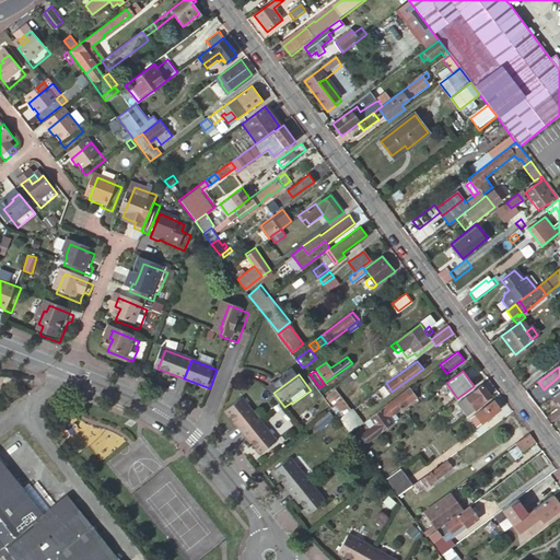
[(392,392),(386,383),(380,388),(385,397),(392,392)]
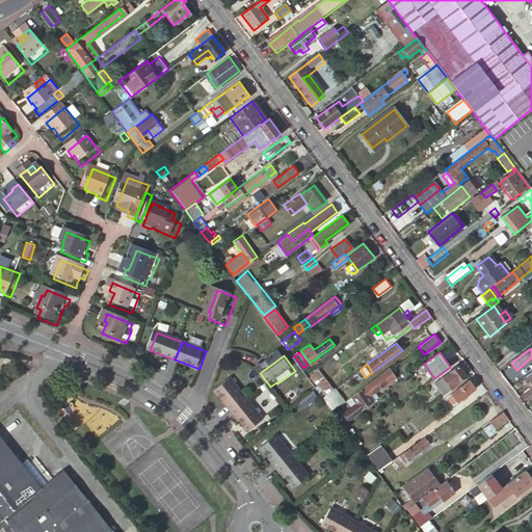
[(458,365),(435,381),(444,393),(458,382),(457,380),(466,375),(458,365)]
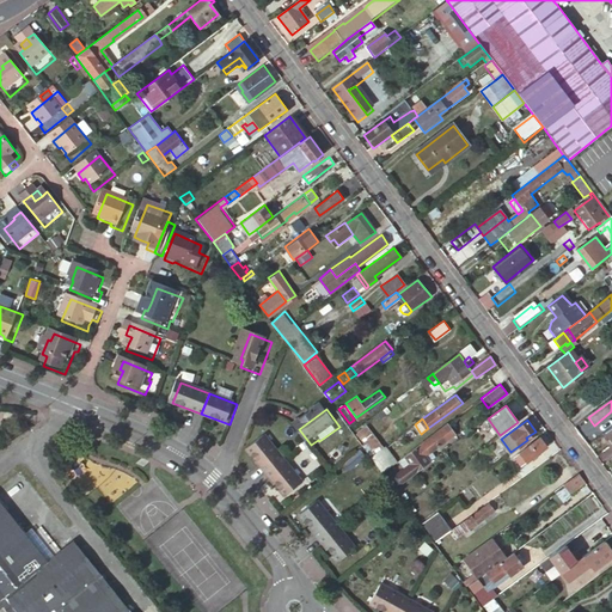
[(447,423),(404,454),(417,470),(430,460),(427,454),(432,452),(456,434),(447,423)]
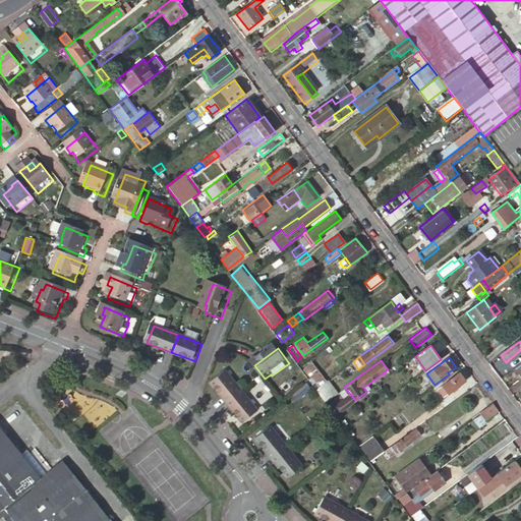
[(302,366),(312,381),(320,375),(309,361),(302,366)]
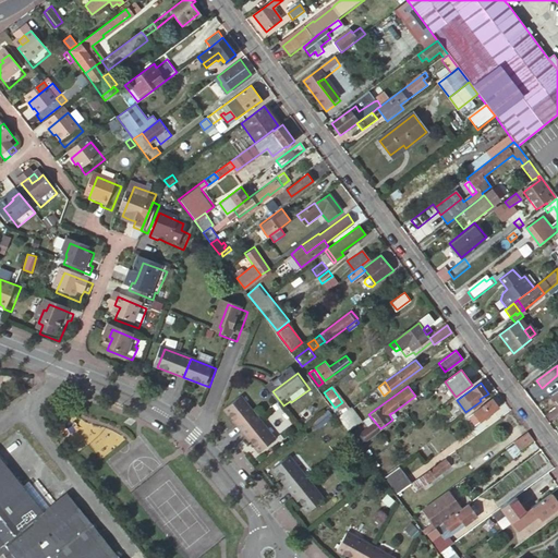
[(492,398),(468,415),(474,425),(498,408),(492,398)]
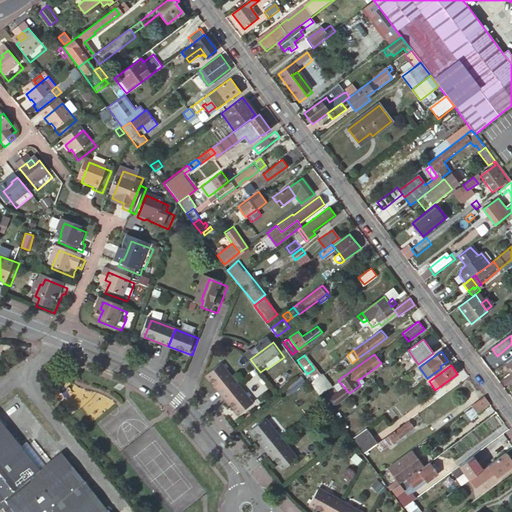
[(228,400),(242,388),(226,368),(212,380),(228,400)]
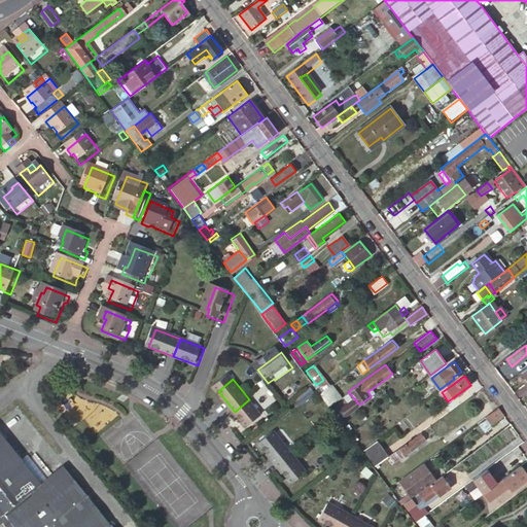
[(316,385),(320,390),(327,385),(323,380),(316,385)]
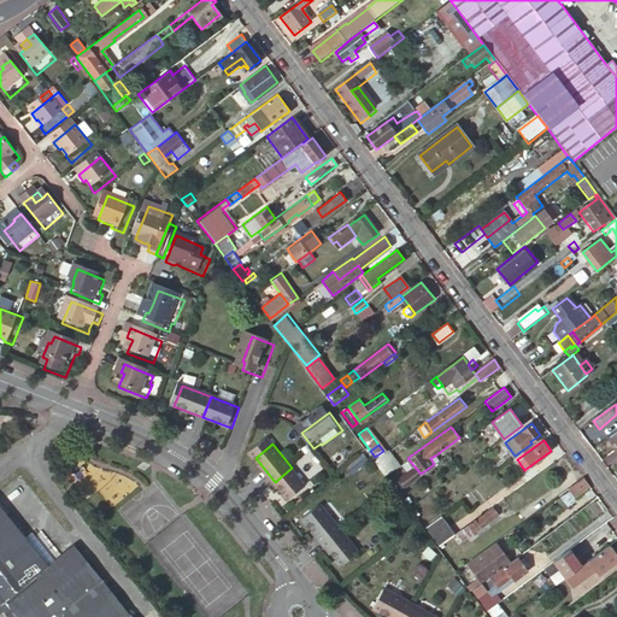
[(375,457),(374,458),(386,474),(400,463),(388,447),(383,451),(375,457)]
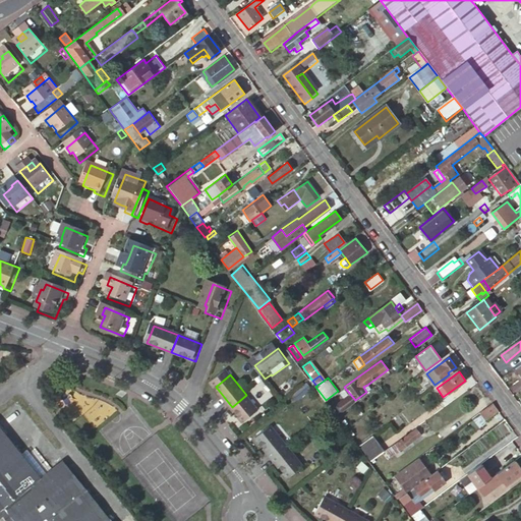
[(344,387),(338,391),(344,400),(336,405),(340,411),(355,400),(344,387)]
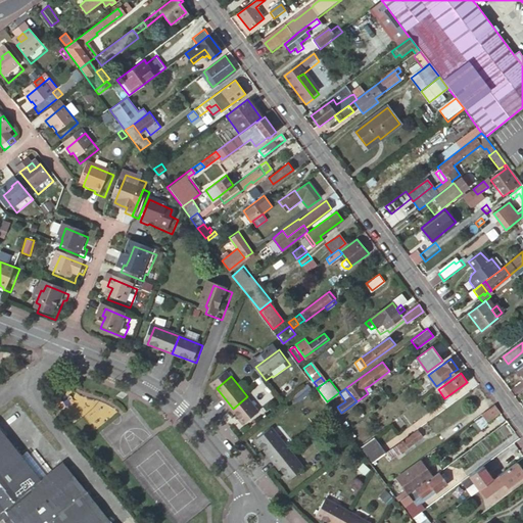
[(264,417),(247,396),(233,409),(249,429),(264,417)]
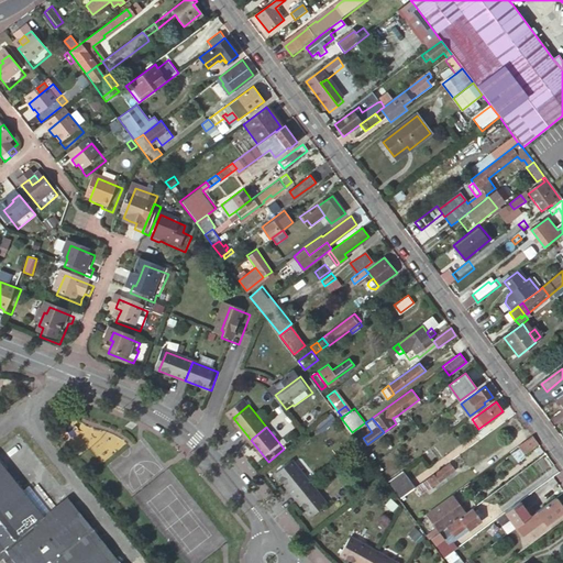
[(536,441),(531,435),(520,443),(525,450),(536,441)]
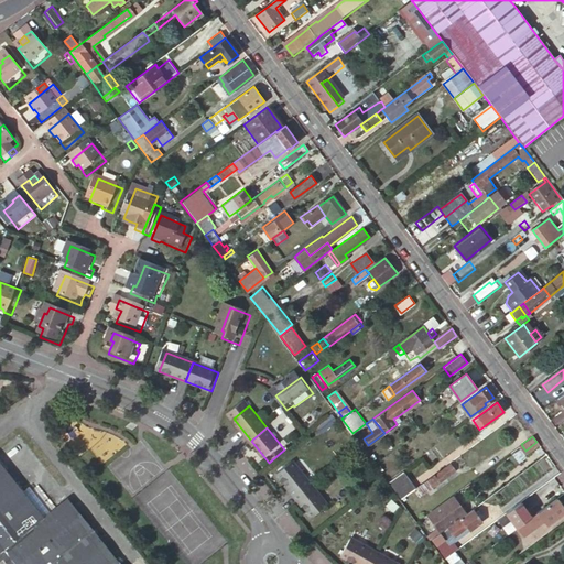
[(418,488),(401,499),(411,512),(434,495),(430,490),(436,487),(434,484),(438,480),(440,481),(467,462),(463,454),(434,475),(433,474),(416,487),(418,488)]
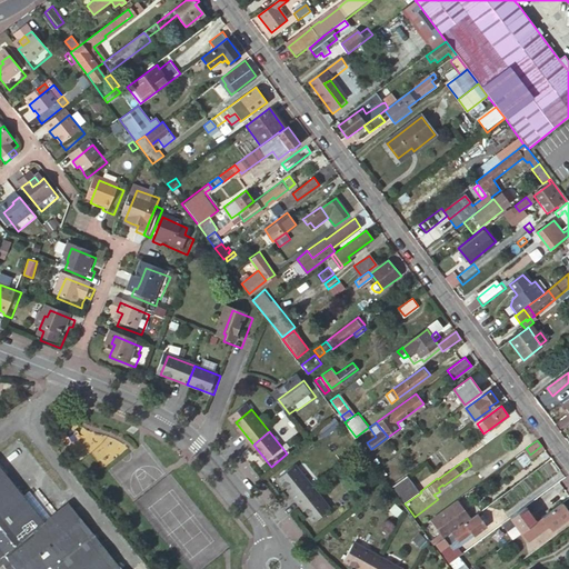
[(0,463),(0,510),(23,492),(0,463)]
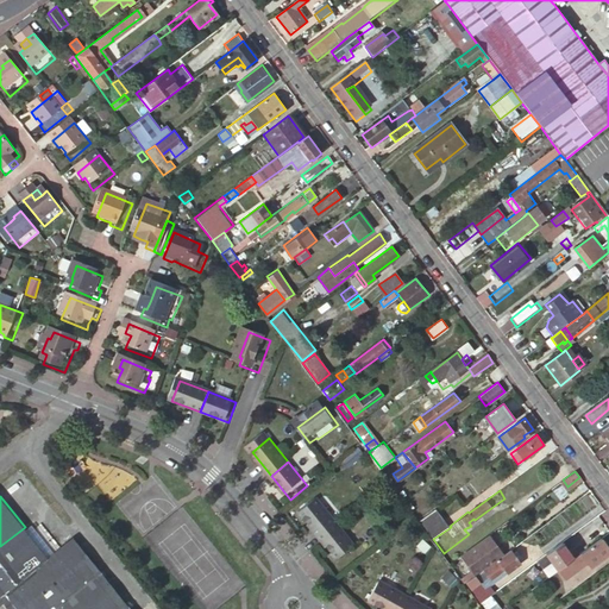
[(446,509),(452,515),(459,506),(453,501),(446,509)]
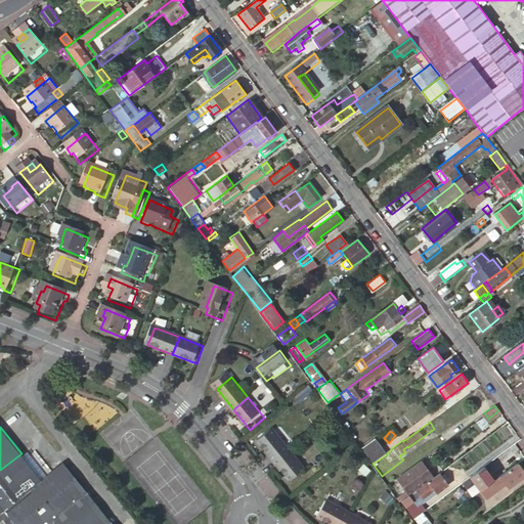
[(278,466),(294,453),(277,433),(262,445),(278,466)]
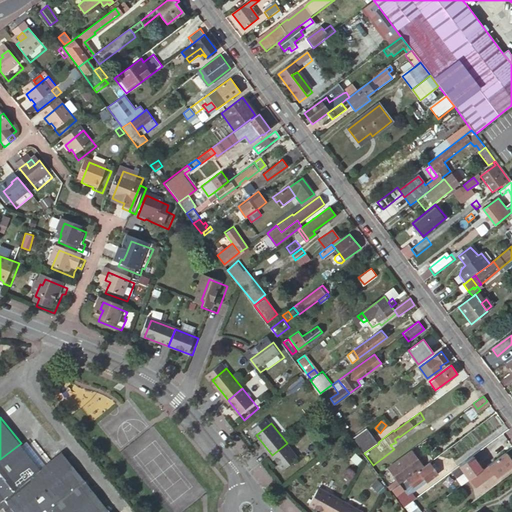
[(354,437),(365,451),(378,442),(367,428),(354,437)]
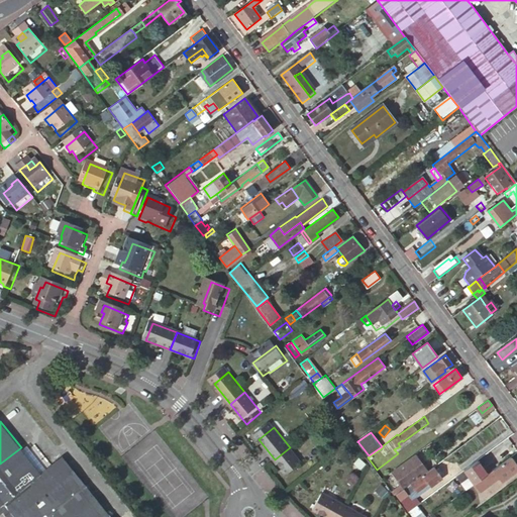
[(0,511),(7,505),(17,516),(99,516),(59,467),(45,478),(21,447),(0,463),(0,511)]
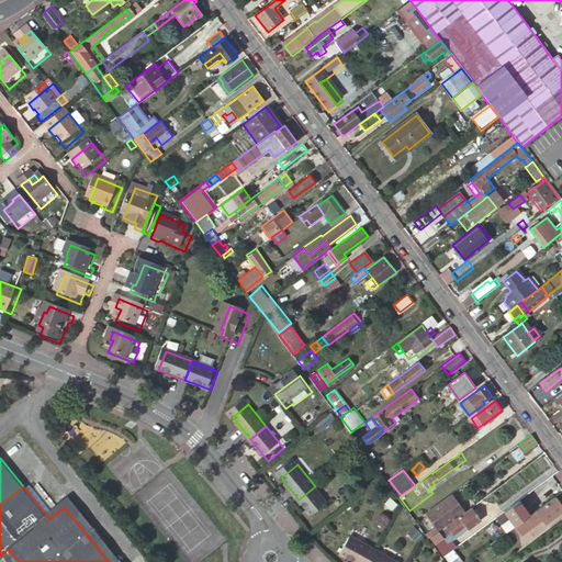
[(333,508),(315,486),(299,499),(316,521),(333,508)]
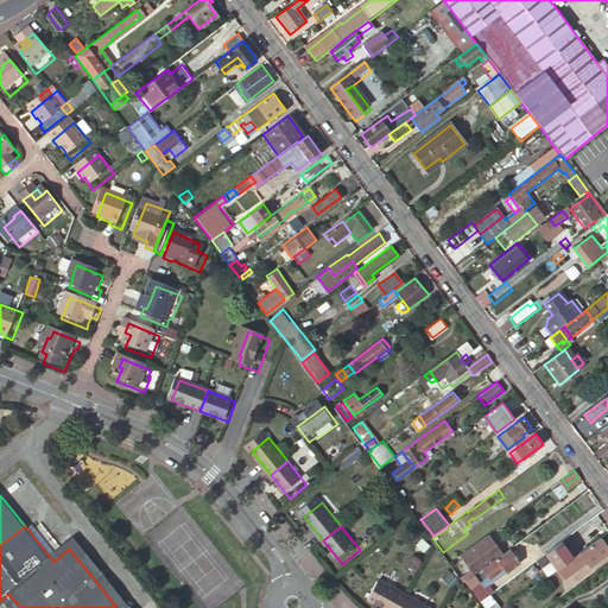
[(502,555),(487,533),(462,552),(476,574),(502,555)]
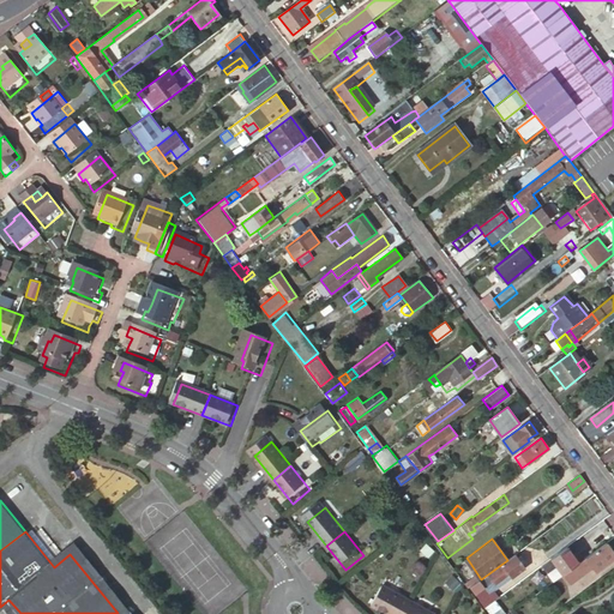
[(613,553),(606,542),(578,563),(566,572),(571,581),(591,566),(594,571),(613,557),(613,553)]
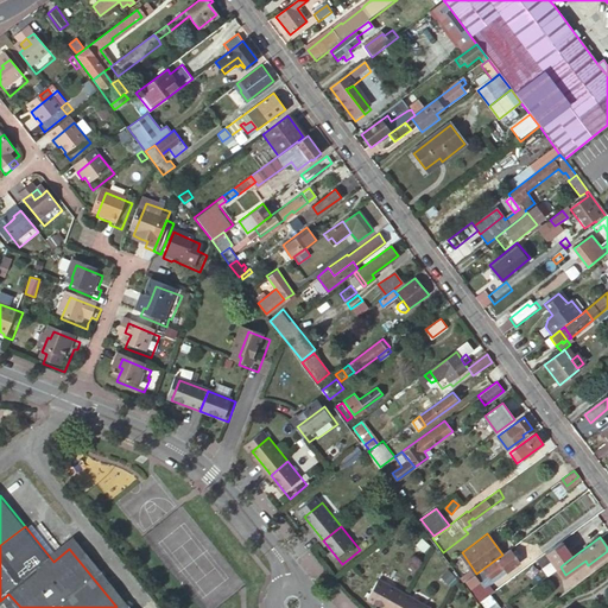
[(131,607),(78,542),(69,549),(116,607),(131,607)]
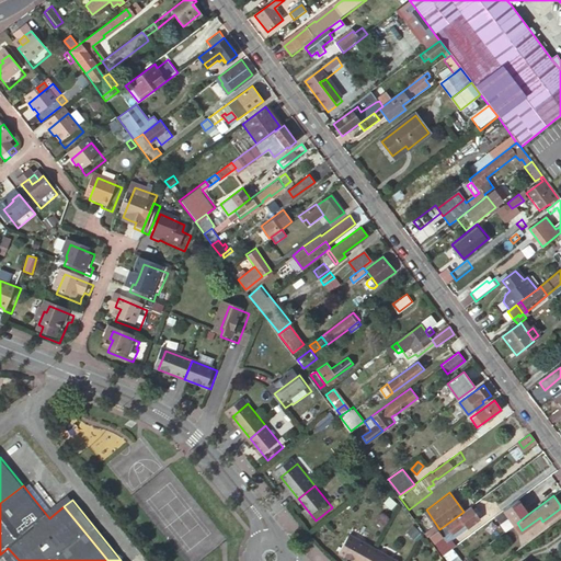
[(528,514),(517,500),(503,511),(514,525),(517,523),(528,514)]
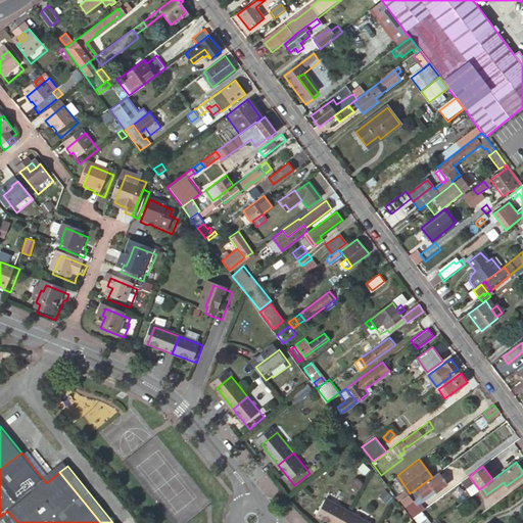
[(410,493),(400,501),(413,518),(421,512),(424,510),(419,503),(416,505),(414,502),(420,496),(423,501),(429,496),(435,491),(445,483),(443,481),(440,475),(438,473),(432,477),(410,493)]
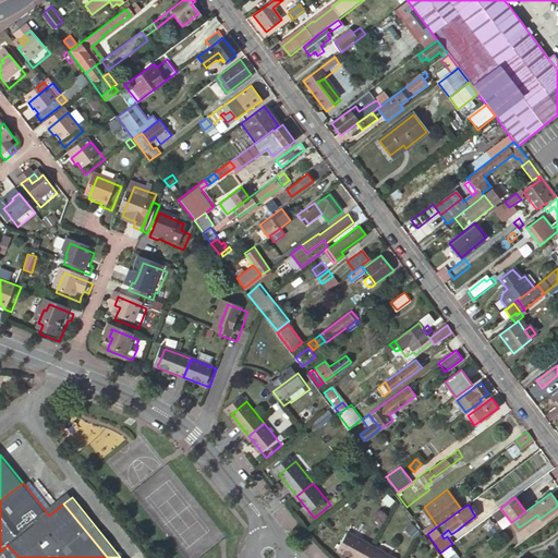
[(464,524),(458,530),(462,536),(463,535),(470,531),(464,524)]
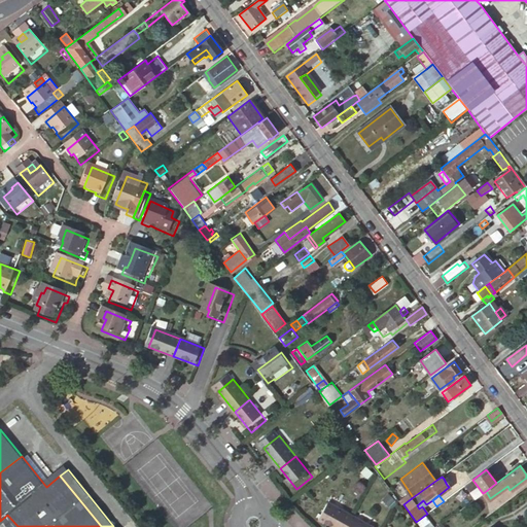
[(436,506),(432,510),(437,516),(442,512),(437,505),(436,506)]
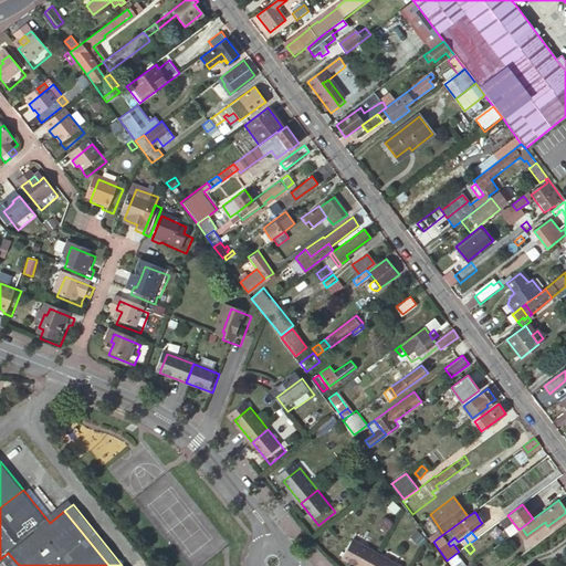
[(352,565),(379,565),(383,559),(358,546),(348,564),(352,565)]
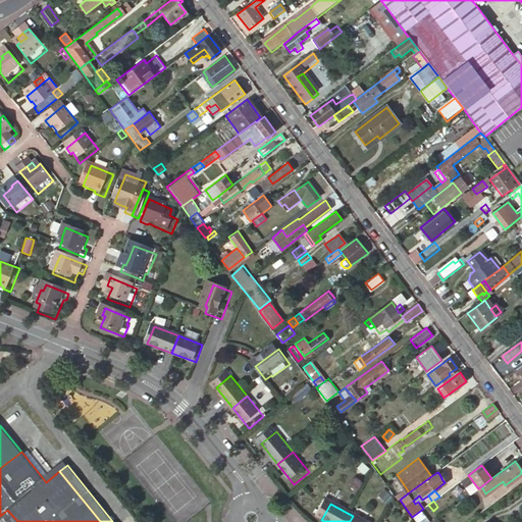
[(7,521),(17,521),(7,510),(0,516),(0,521),(5,521),(7,521)]
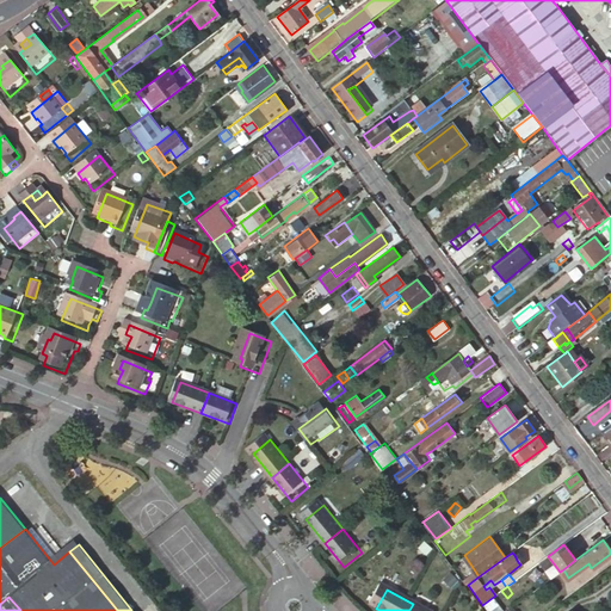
[(501,610),(492,598),(482,605),(486,610),(501,610)]
